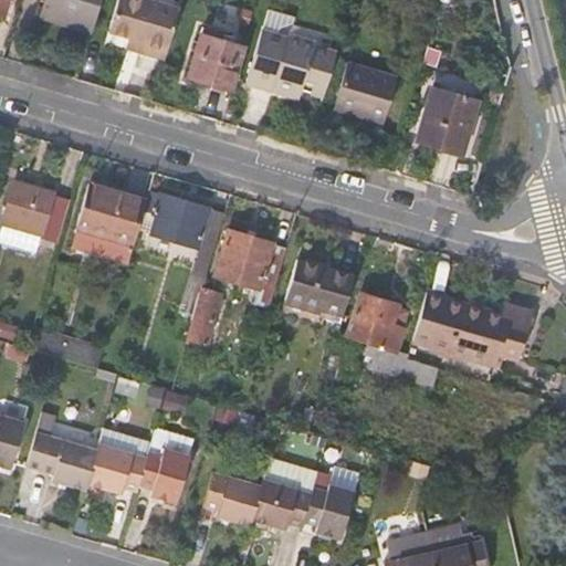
[(0,0),(0,18),(4,19),(9,0),(0,0)]
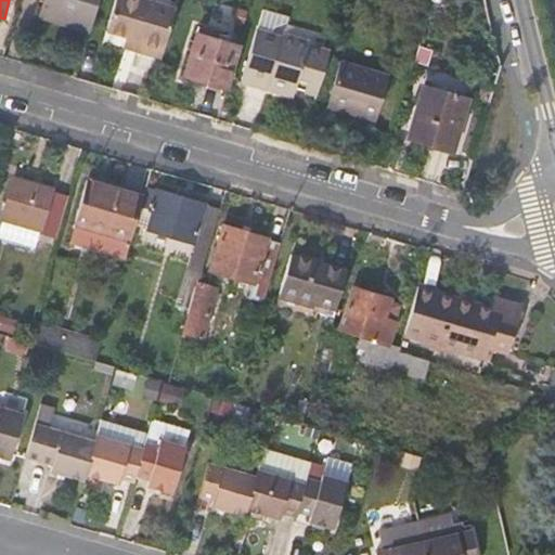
[(99,0),(43,0),(40,17),(90,31),(99,0)]
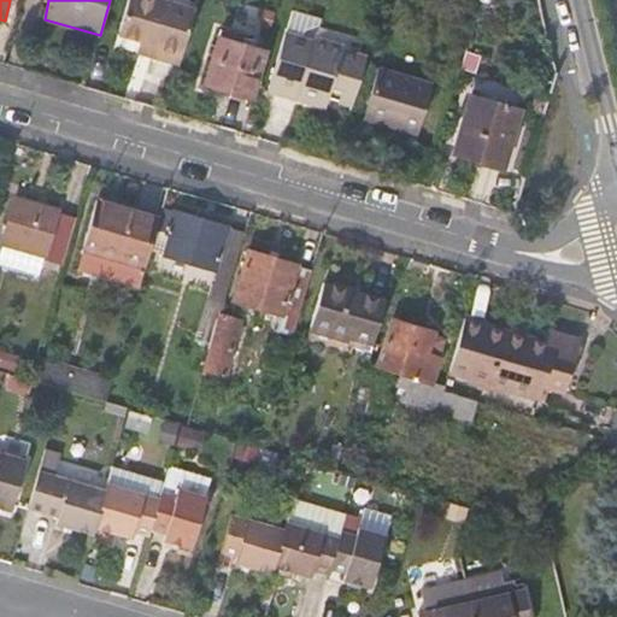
[(181,65),(197,11),(159,0),(130,0),(119,39),(140,45),(154,48),(152,58),(160,59),(172,63),(181,65)]
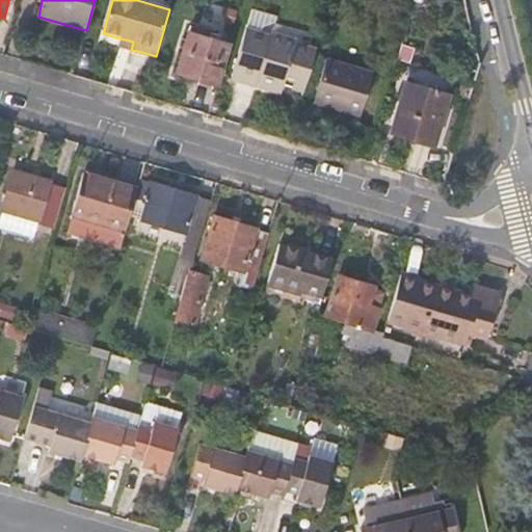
[(304,90),(316,51),(297,45),(298,41),(273,33),(277,18),(253,10),(232,81),(260,88),(261,84),(275,89),(278,80),(285,81),(285,84),(304,90)]
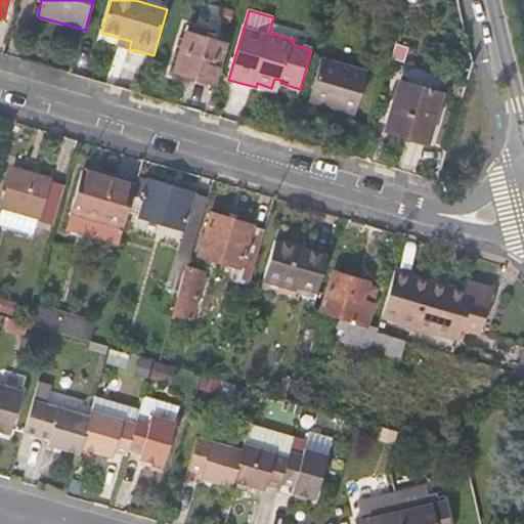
[(175,71),(215,83),(226,43),(186,31),(175,71)]
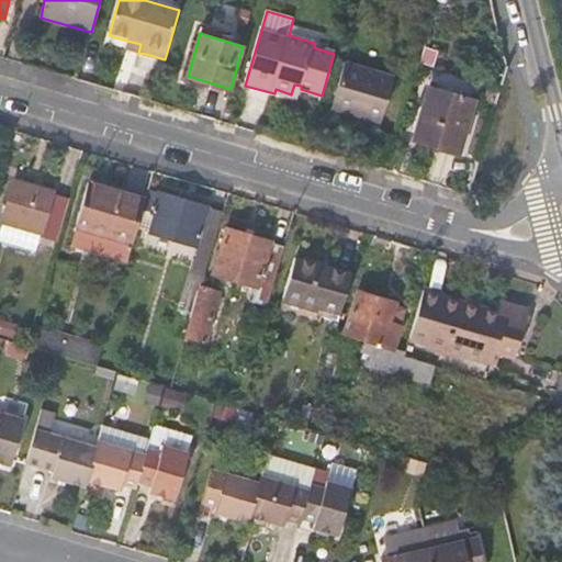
[(141,44),(127,41),(125,48),(138,53),(141,44)]
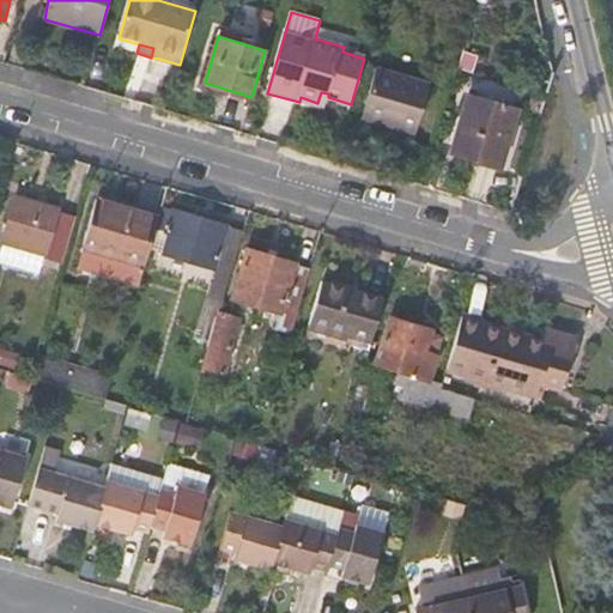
[(465,53),(461,66),(472,71),(477,56),(465,53)]
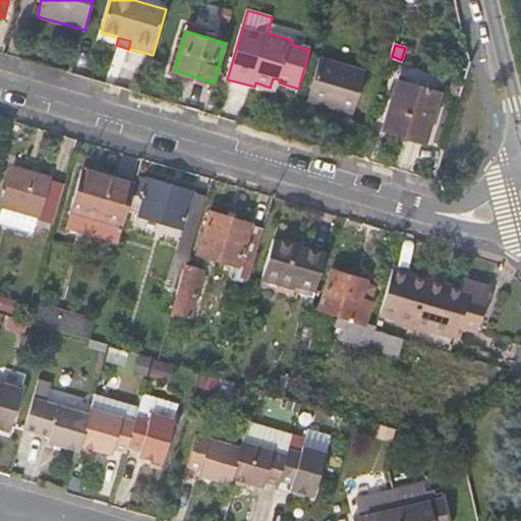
[(324,57),(310,101),(355,114),(367,71),(324,57)]
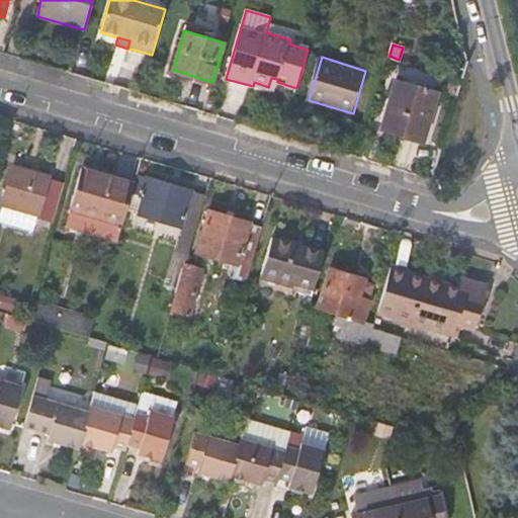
[(275,89),(277,82),(277,79),(271,78),(268,87),(275,89)]
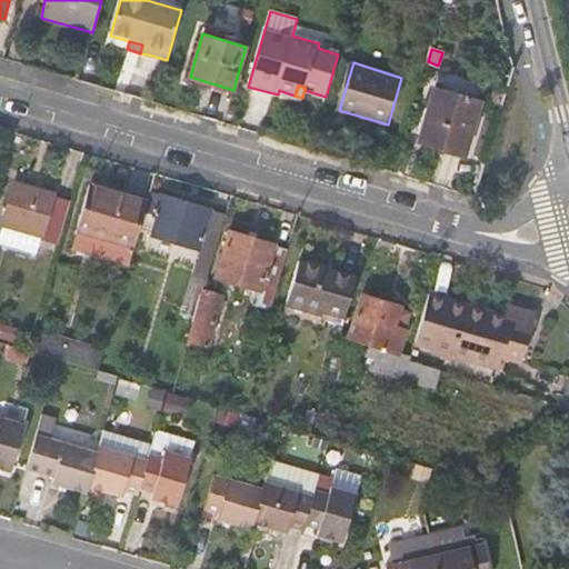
[(437,92),(422,140),(463,152),(477,103),(437,92)]
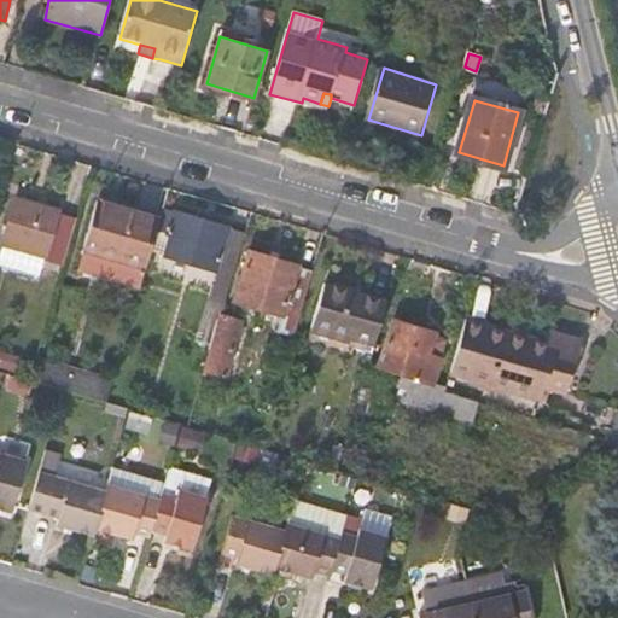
[(543,121),(548,106),(536,103),(532,117),(543,121)]
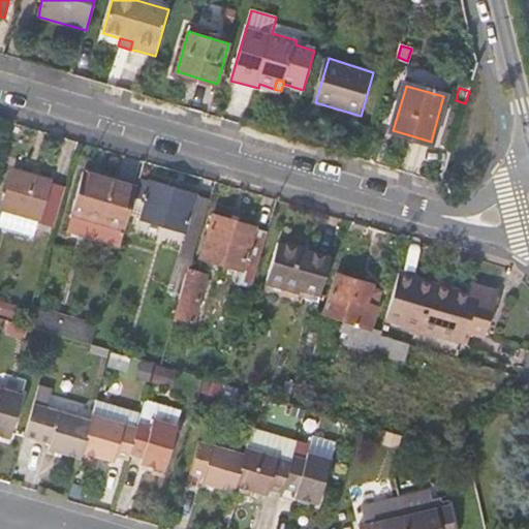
[(41,215),(51,183),(14,172),(4,208),(40,218),(41,215)]
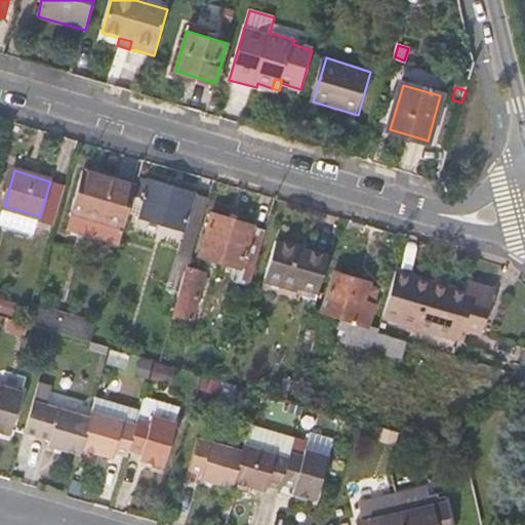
[(68,229),(119,245),(132,196),(135,188),(84,171),(68,229)]
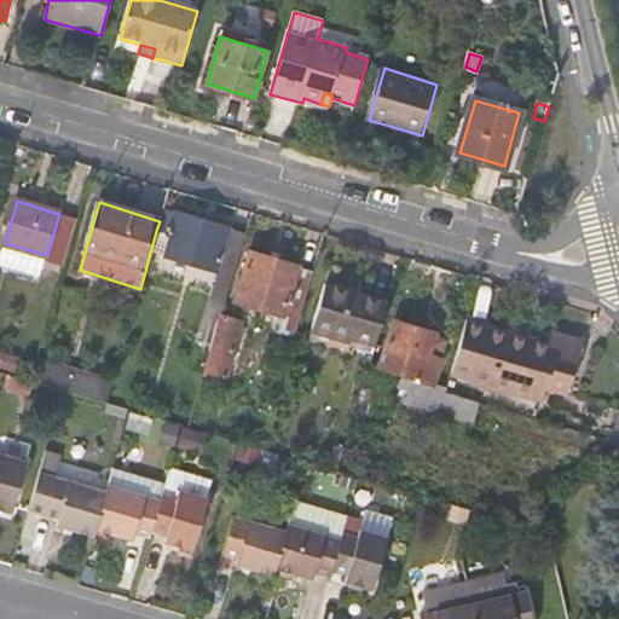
[(231,229),(163,209),(160,221),(156,231),(171,235),(165,255),(218,271),(231,229)]
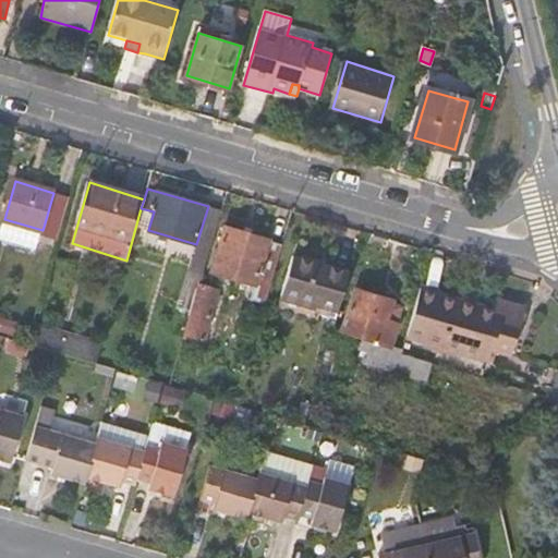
[(69,197),(53,193),(44,227),(59,232),(69,197)]
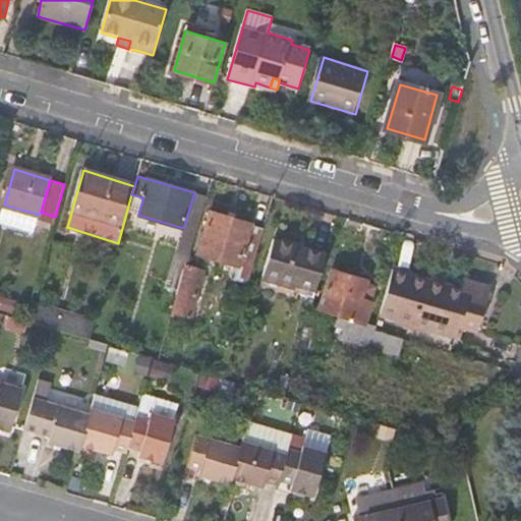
[(208,196),(194,192),(183,228),(176,252),(190,256),(208,196)]
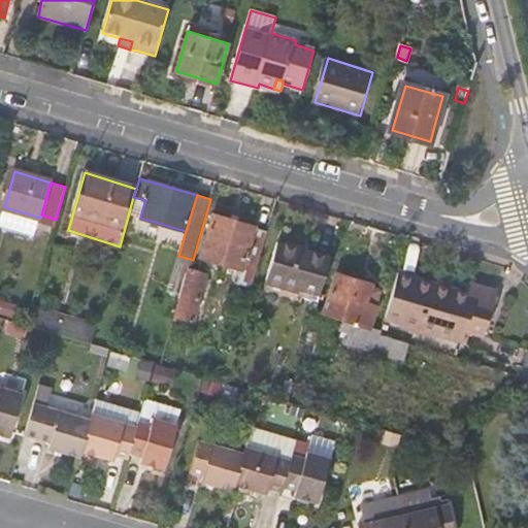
[(236,284),(252,288),(268,232),(256,230),(256,228),(212,215),(201,258),(239,269),(236,284)]
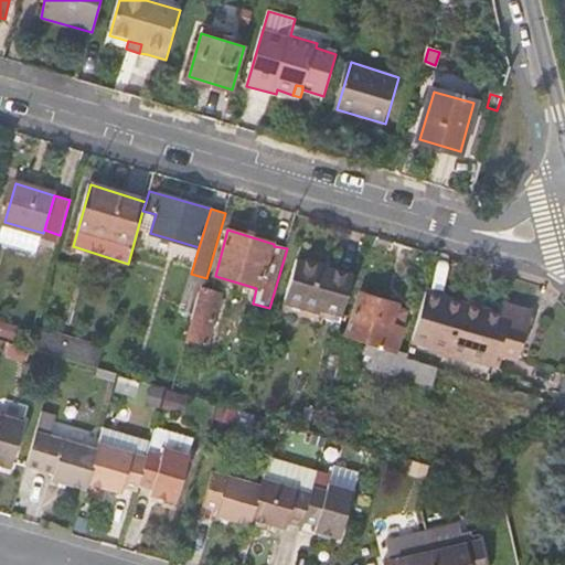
[(287,298),(343,315),(354,276),(298,259),(287,298)]
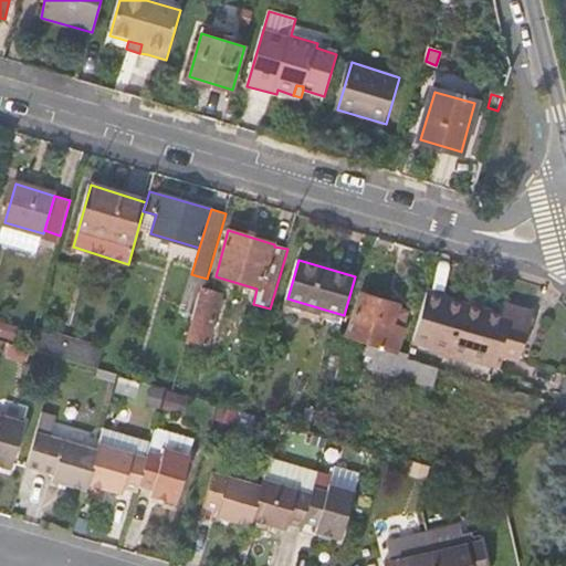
[(181,331),(191,333),(203,290),(207,279),(191,274),(181,312),(187,314),(181,331)]
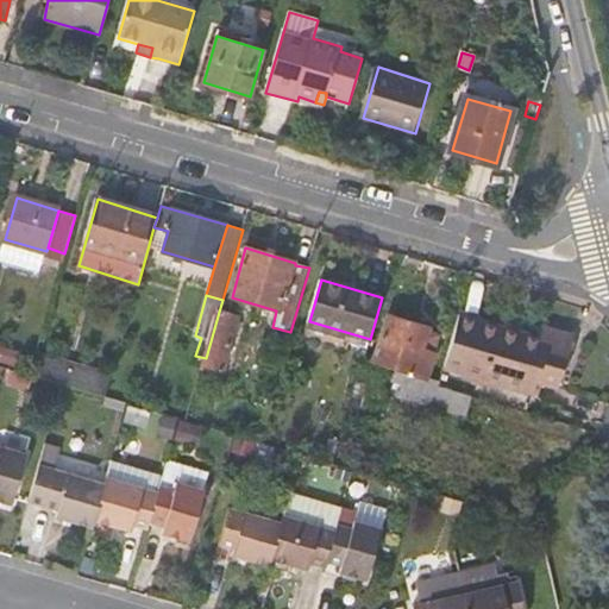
[(239,316),(219,312),(206,358),(202,370),(221,375),(239,316)]
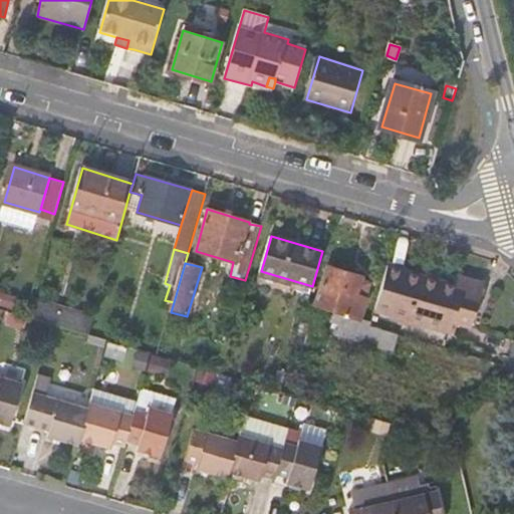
[(407,269),(389,264),(375,310),(449,331),(453,320),(472,327),(485,285),(459,278),(457,286),(405,272),(407,269)]
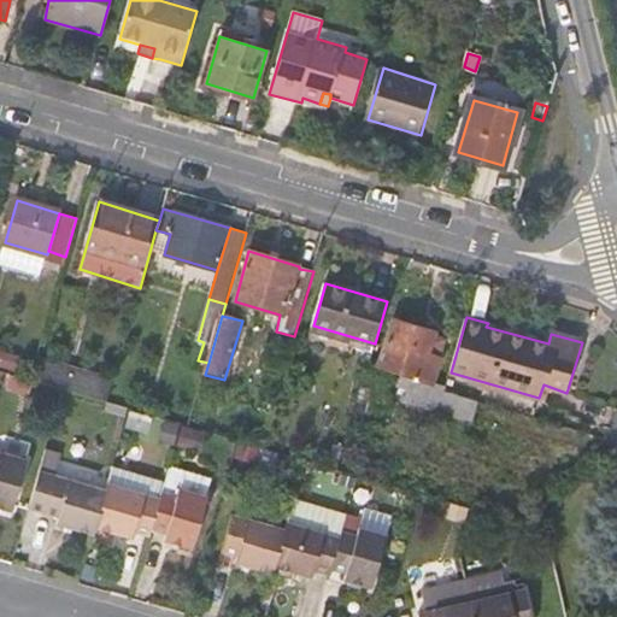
[(447,339),(394,322),(387,347),(375,344),(372,353),(385,357),(381,366),(403,372),(398,387),(409,389),(444,400),(445,392),(447,387),(433,383),(447,339)]
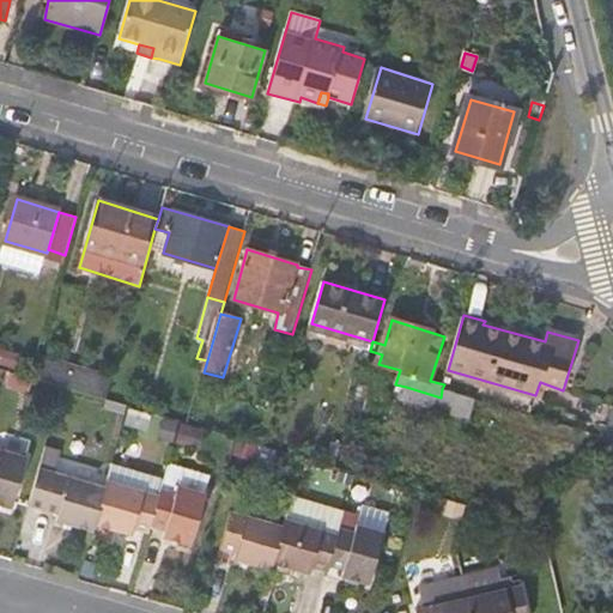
[(0,349),(0,369),(5,370),(16,374),(20,354),(0,349)]
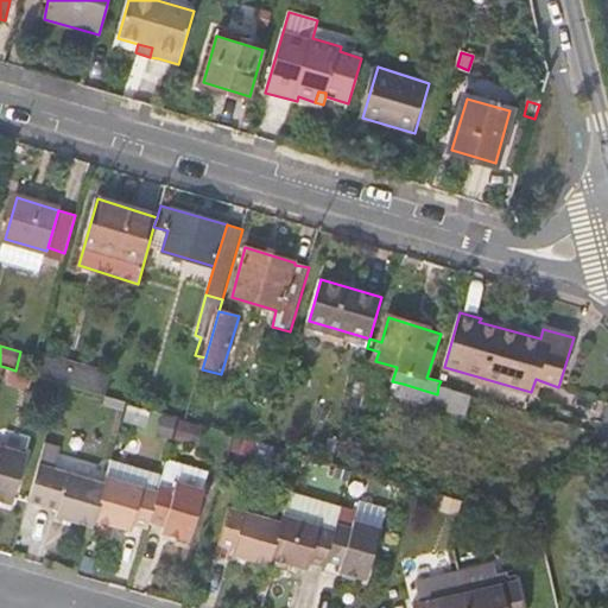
[(75,365),(36,353),(29,374),(59,384),(69,386),(75,365)]
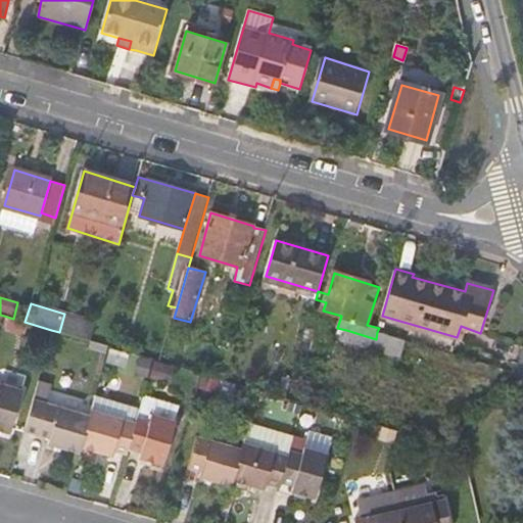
[(96,323),(64,314),(59,332),(91,341),(96,323)]
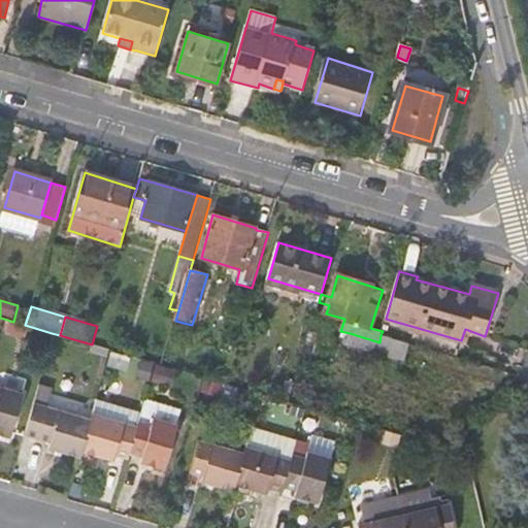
[(404,361),(409,343),(381,335),(380,342),(350,333),(349,340),(343,338),(341,343),(404,361)]
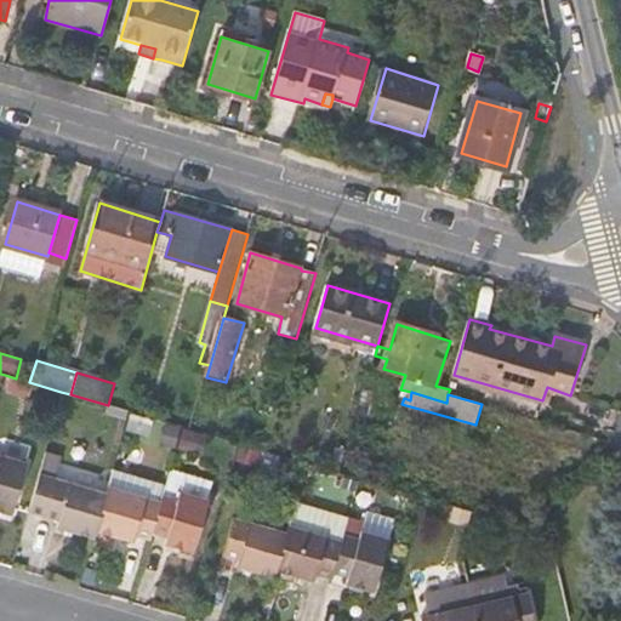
[(183,427),(165,422),(159,445),(176,450),(183,427)]
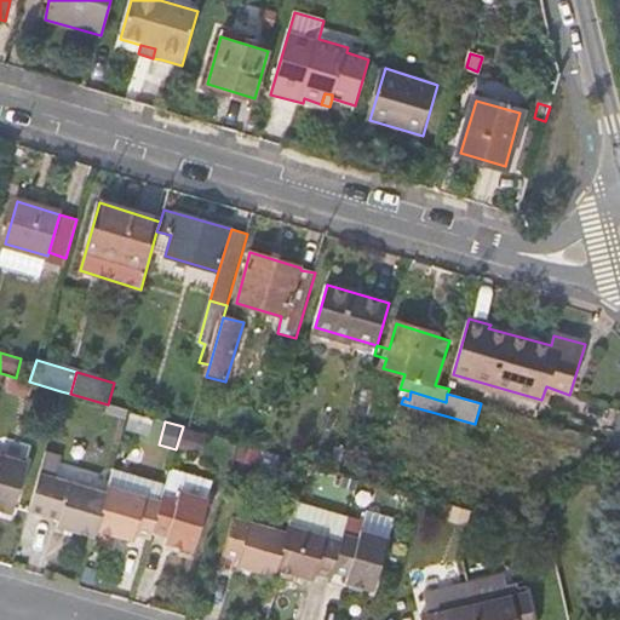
[(208,435),(183,426),(176,449),(201,455),(208,435)]
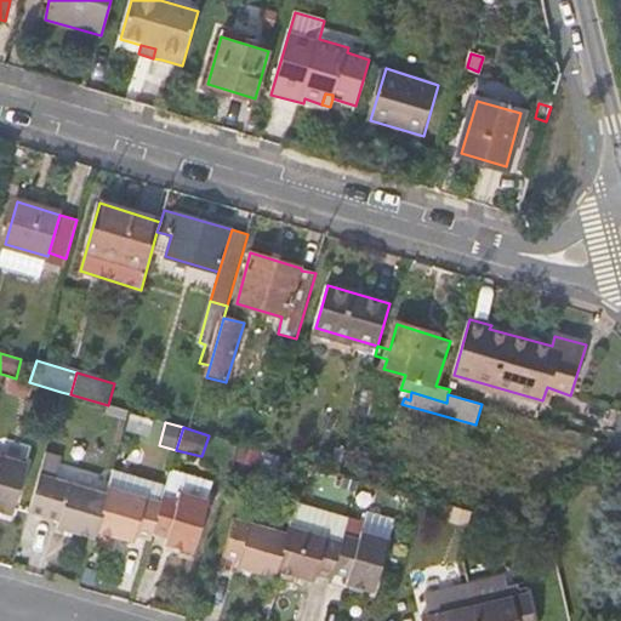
[(261,451),(244,446),(239,462),(257,467),(261,451)]
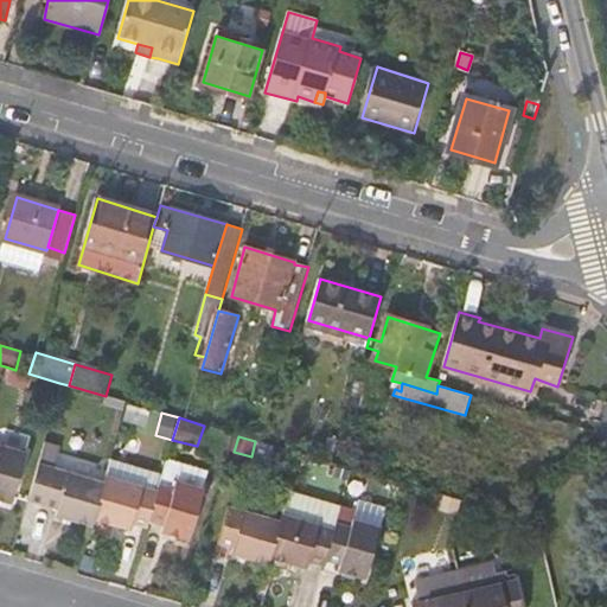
[(61,445),(44,441),(39,462),(53,467),(61,445)]
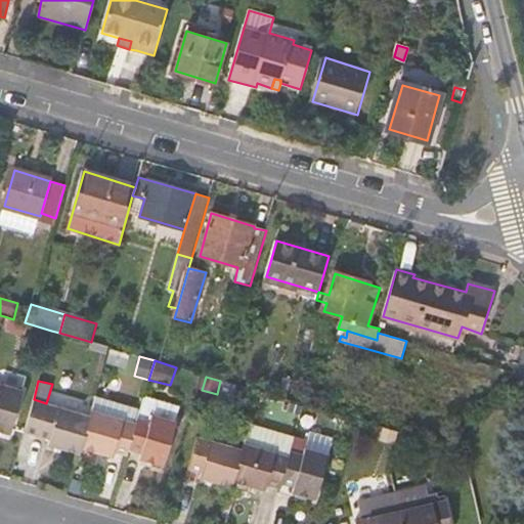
[(0,383),(0,430),(10,433),(23,390),(0,383)]
